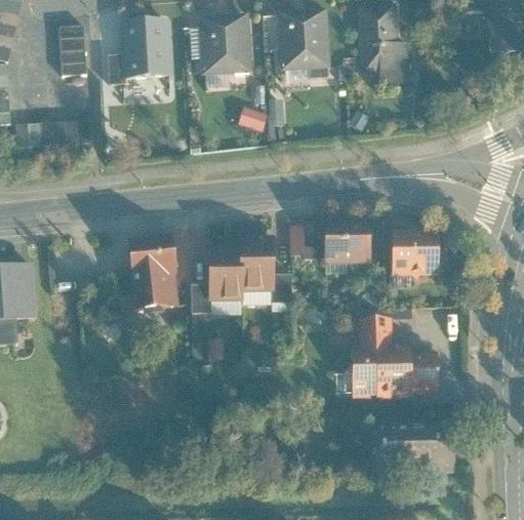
[(0,0),(0,60),(7,62),(22,0),(0,0)]
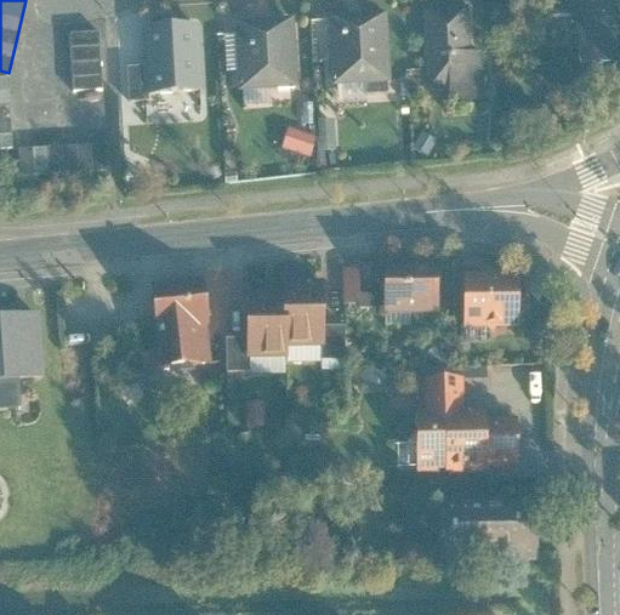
[(616,58),(613,0),(550,0),(551,12),(576,11),(579,61),(616,58)]
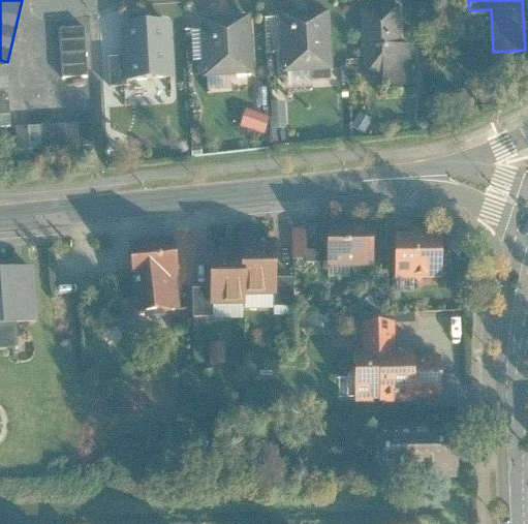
[(399,3),(361,5),(365,73),(382,72),(383,85),(412,83),(409,40),(401,41),(399,3)]
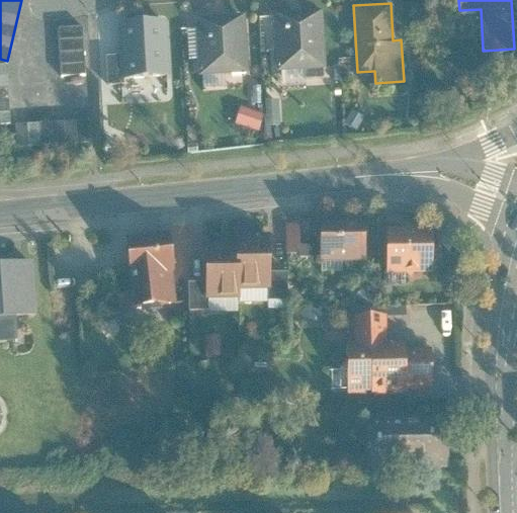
[(327,65),(323,7),(274,10),(277,69),(327,65)]
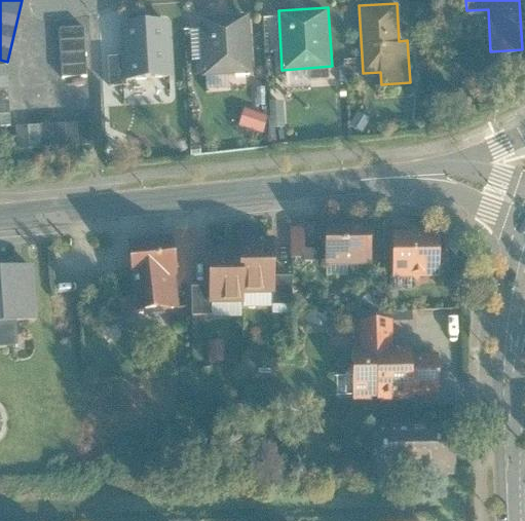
[(252,71),(249,13),(201,15),(204,73),(252,71)]
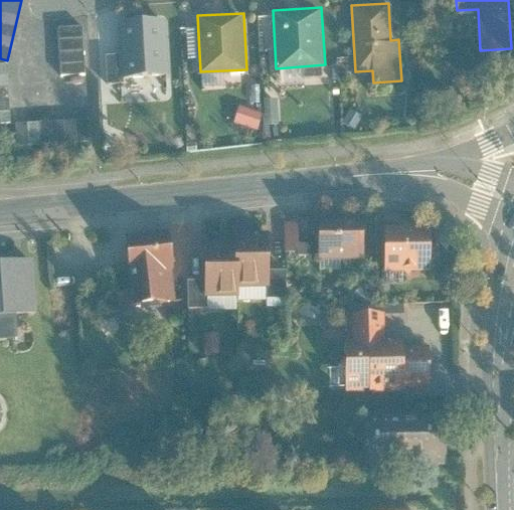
[(168,73),(164,18),(121,20),(125,76),(168,73)]
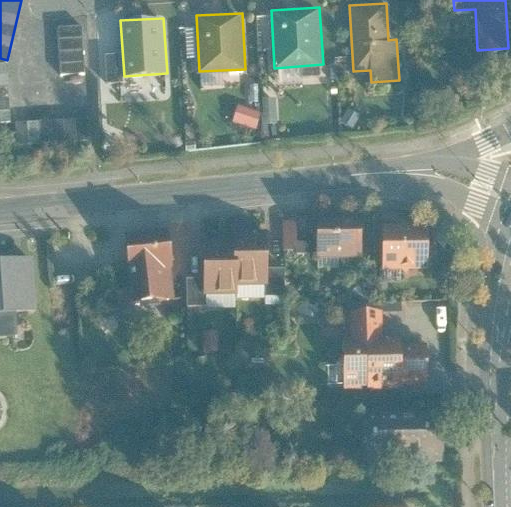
[(85,71),(83,25),(59,25),(61,73),(85,71)]
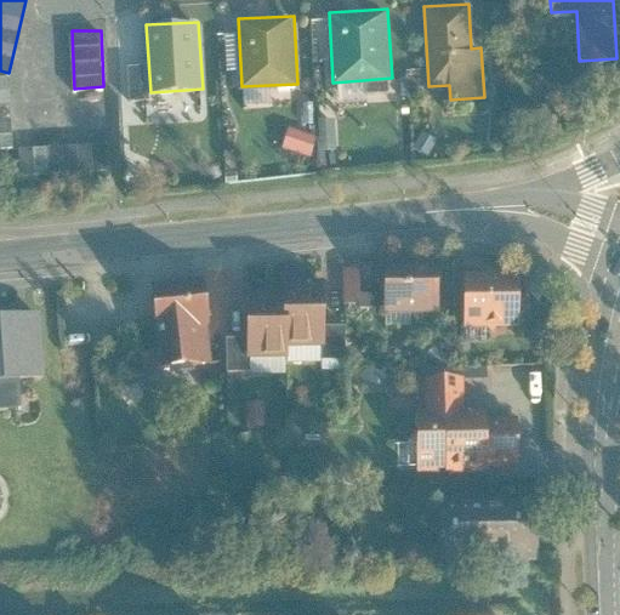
[(0,144),(11,144),(9,75),(0,75),(0,144)]
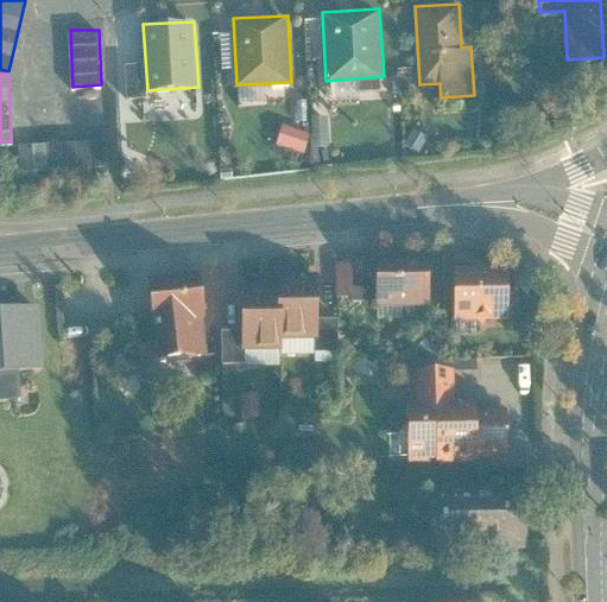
[(308,152),(316,131),(289,121),(280,143),(308,152)]
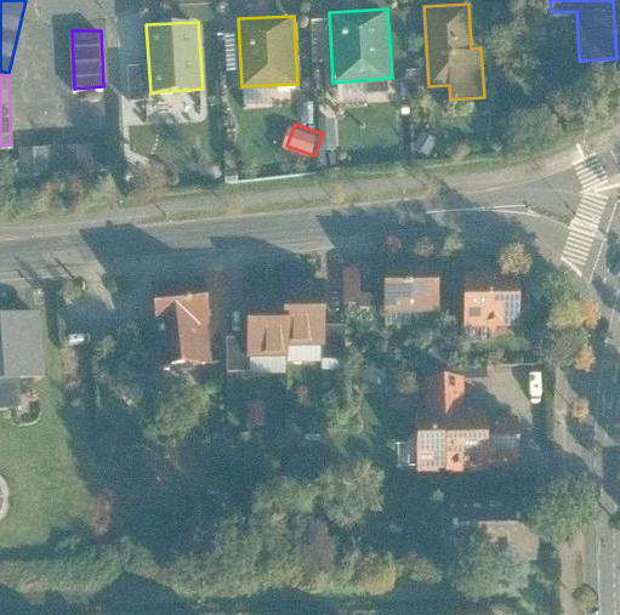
[(108,165),(107,141),(18,146),(20,169),(108,165)]
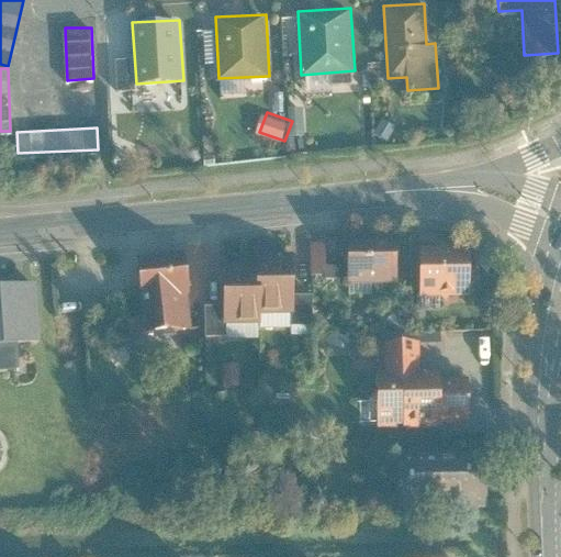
[(396,281),(396,233),(346,234),(347,282),(396,281)]
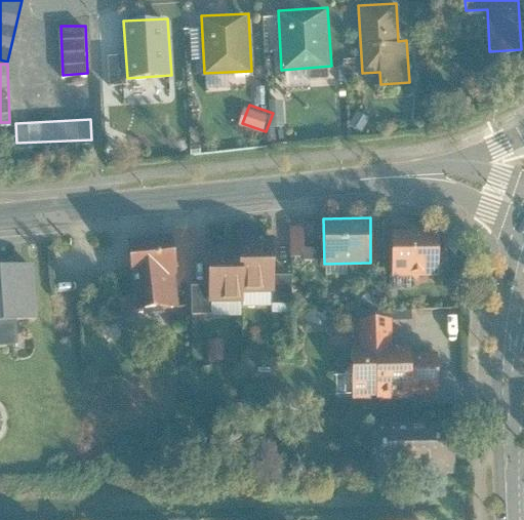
[(294,224),(295,254),(322,253),(320,223),(294,224)]
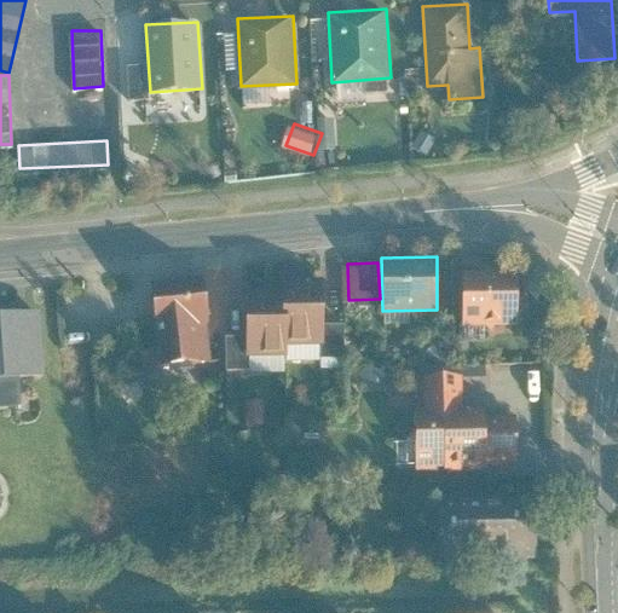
[(519,325),(518,271),(463,272),(465,327),(519,325)]
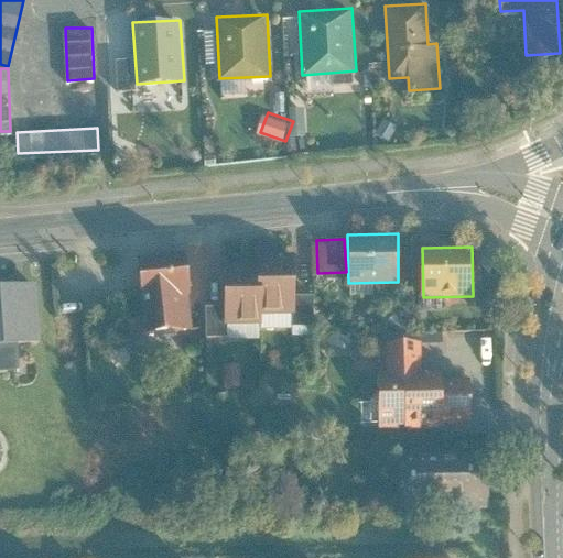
[(292,313),(292,255),(259,255),(259,265),(259,314),(292,313)]
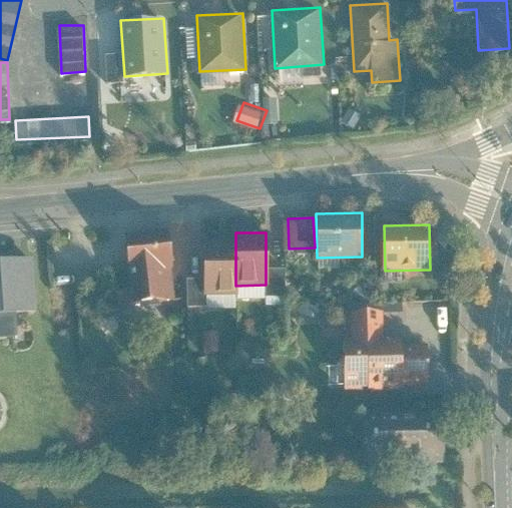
[(175,298),(168,235),(123,242),(125,254),(132,305),(175,298)]
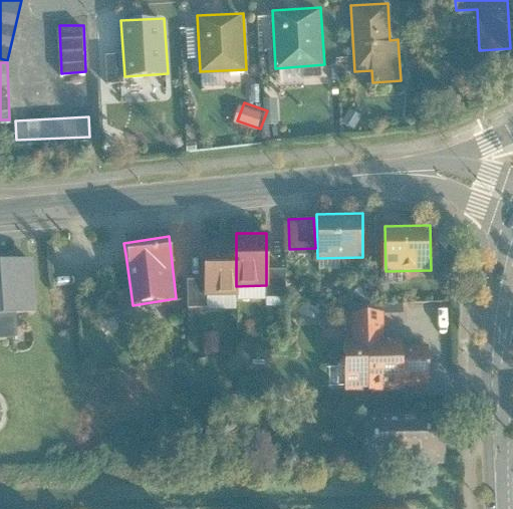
[(236,286),(236,242),(206,242),(207,295),(237,295),(236,286)]
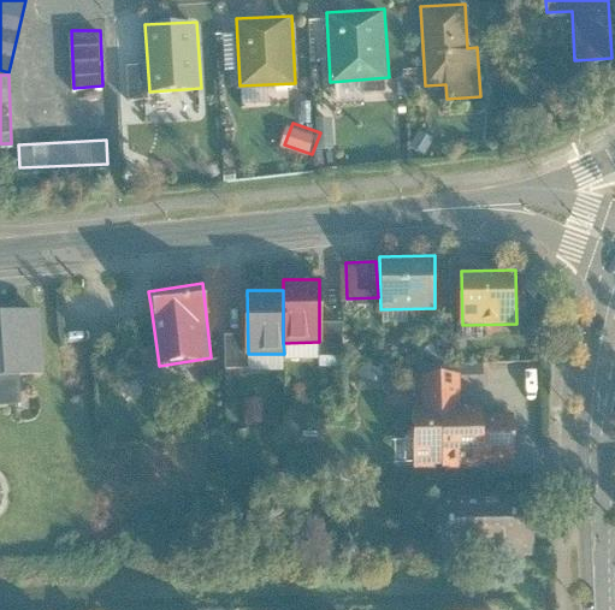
[(42,373),(39,311),(0,313),(0,404),(18,403),(16,375),(42,373)]
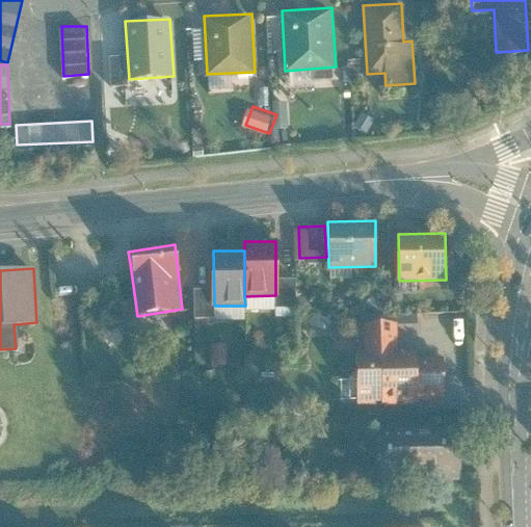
[(357,352),(356,403),(445,401),(444,357),(417,357),(417,348),(398,348),(398,323),(365,323),(365,352),(357,352)]
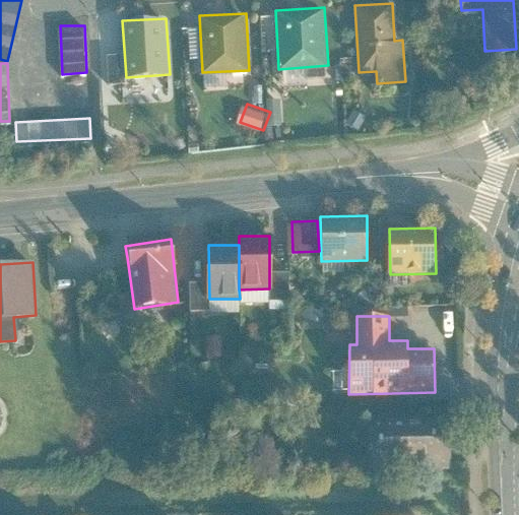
[(450,468),(449,414),(368,415),(369,470),(450,468)]
